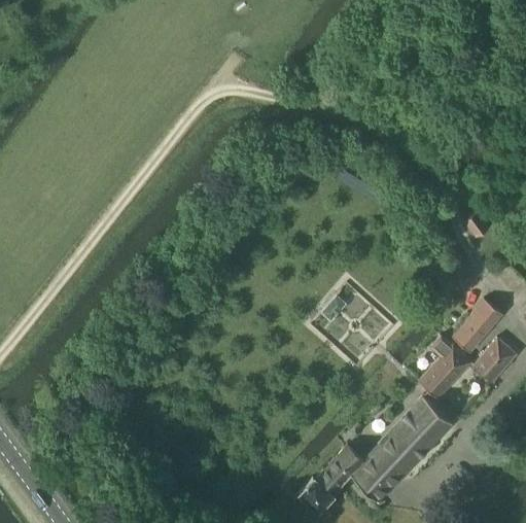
[(477,214),(465,222),(478,240),(489,231),(477,214)]
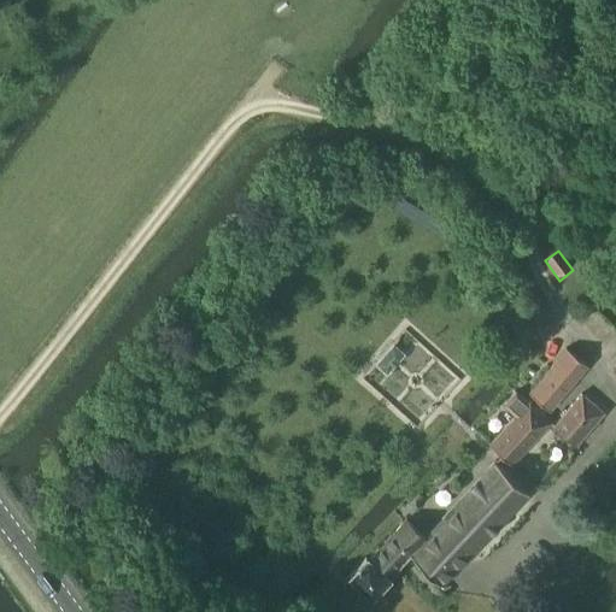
[(531,400),(550,417),(588,370),(569,353),(531,400)]
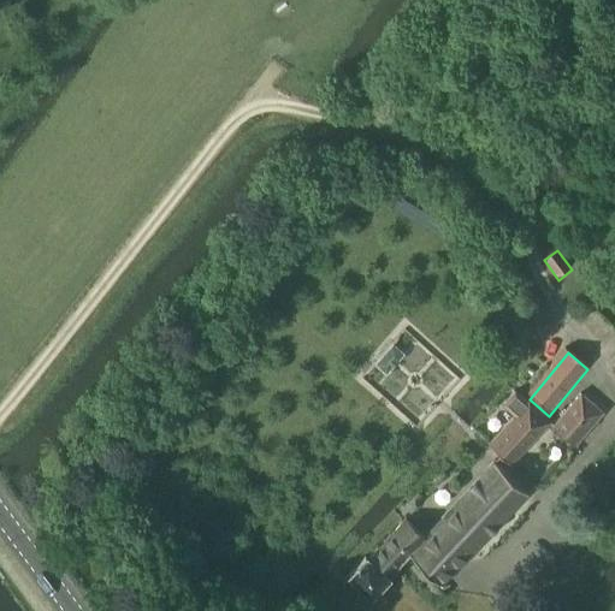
[(516,419),(491,448),(513,468),(551,426),(530,405),(528,407),(516,395),(504,408),(516,419)]
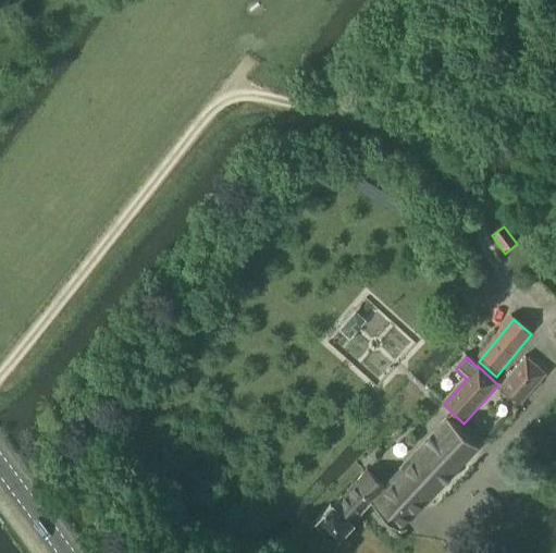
[(527,359),(501,389),(520,406),(546,377),(527,359)]
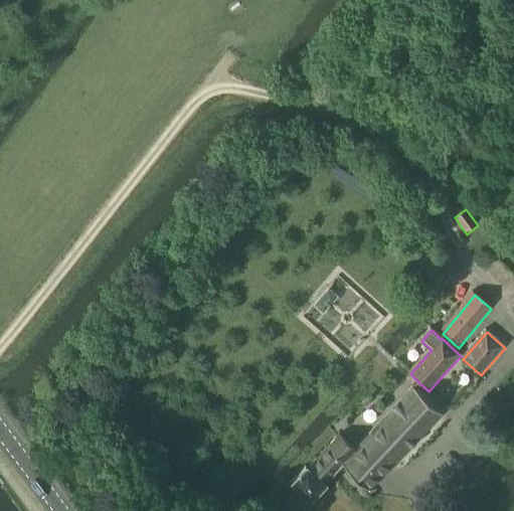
[(293,484),(311,502),(344,467),(369,492),(442,416),(413,389),(356,452),(340,438),(309,470),(307,469),(293,484)]
